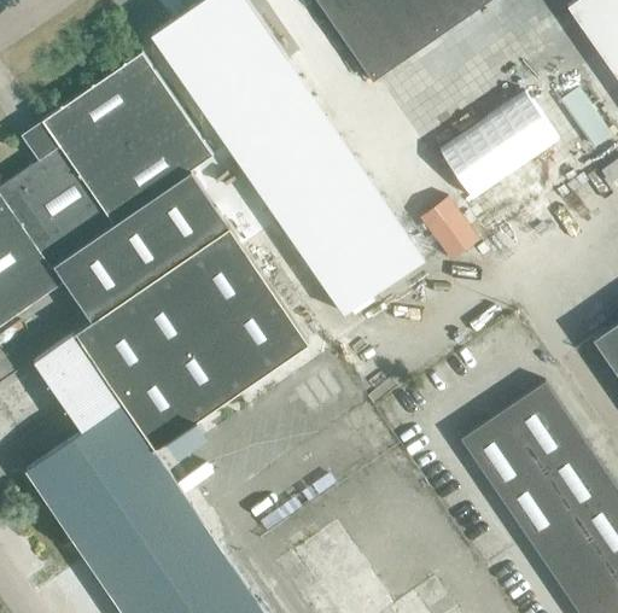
[(343,316),(424,261),(244,0),(203,0),(150,36),(343,316)]
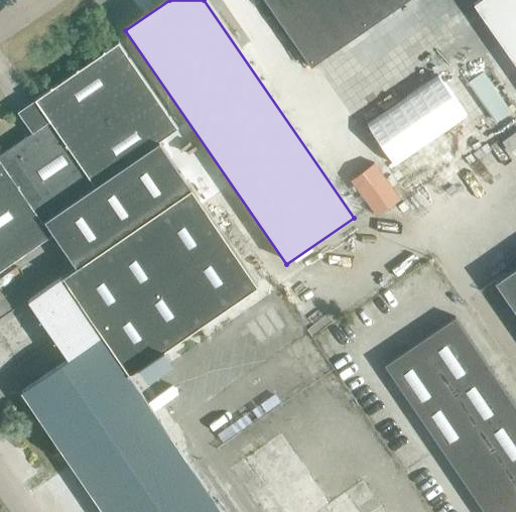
[(264,0),(312,69),(411,0),(264,0)]
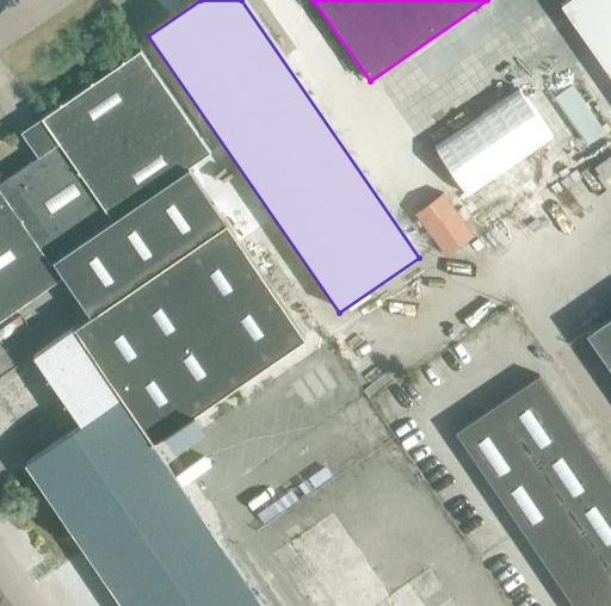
[(610,0),(569,0),(563,4),(610,74),(610,0)]
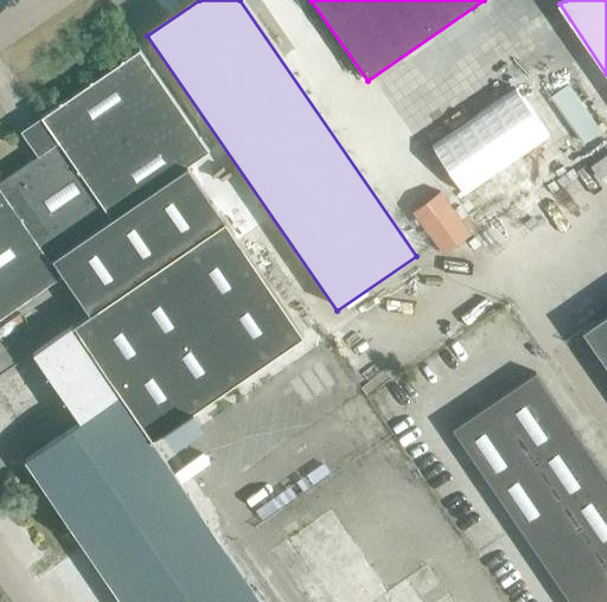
[(0,321),(61,280),(85,316),(30,357),(77,427),(23,465),(117,601),(257,601),(148,443),(163,434),(172,449),(203,429),(192,414),(301,338),(222,223),(185,171),(211,153),(141,50),(42,119),(58,143),(0,183),(0,321)]
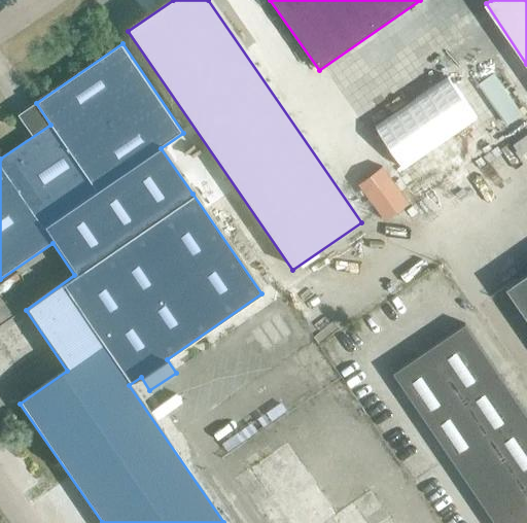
[(526,323),(526,278),(505,293),(526,323)]
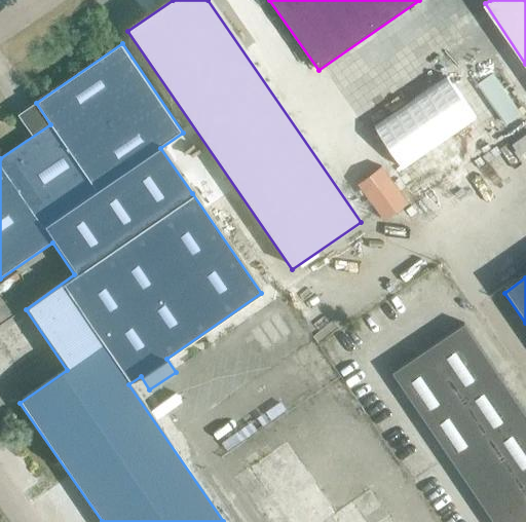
[(525,521),(525,416),(464,326),(392,375),(421,417),(422,417),(492,521),(525,521)]
